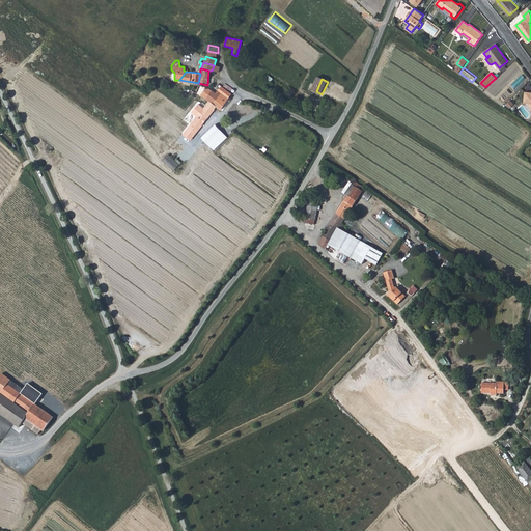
[(200,96),(206,99),(210,102),(214,104),(218,99),(219,100),(222,95),(228,99),(231,94),(221,86),(216,94),(210,90),(205,89),(200,96)]
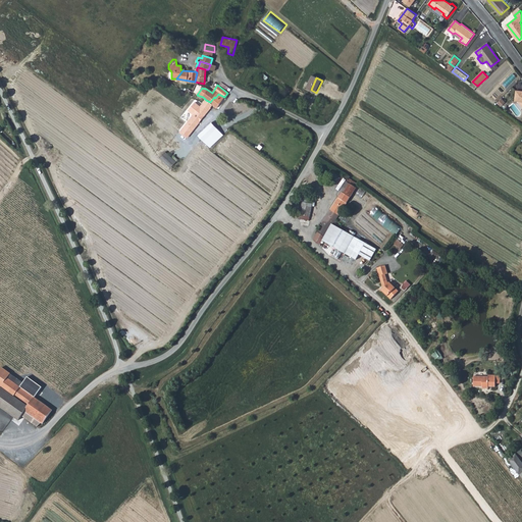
[(224,98),(224,97),(218,94),(215,98),(214,97),(210,102),(206,100),(199,109),(197,110),(196,109),(192,114),(194,115),(183,129),(181,128),(180,131),(181,132),(179,135),(181,136),(183,135),(187,138),(212,105),(217,108),(224,98)]
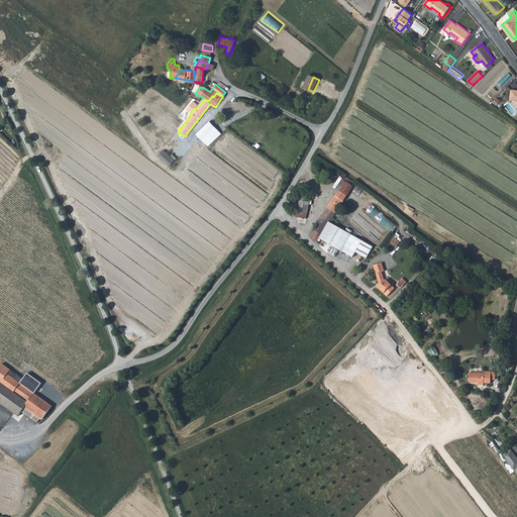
[(205,134),(212,141),(220,133),(214,126),(205,134)]
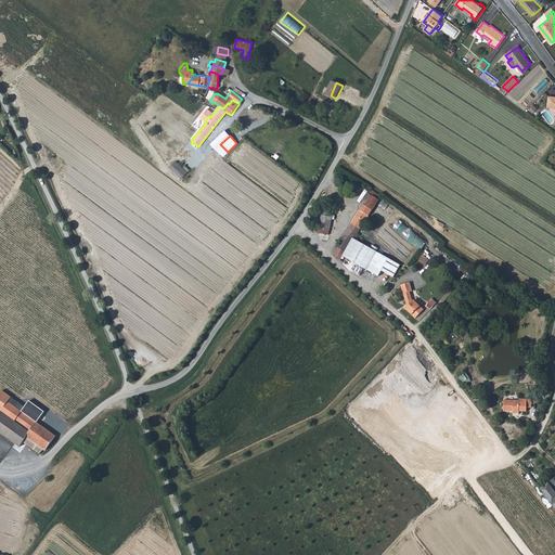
[(170,166),(179,178),(180,179),(185,173),(176,162),(170,166)]
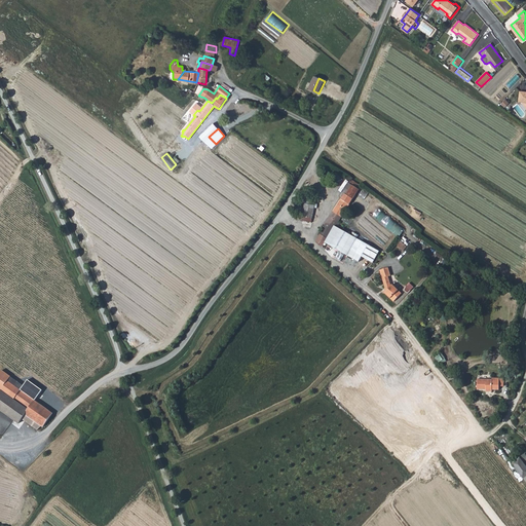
[(341,216),(361,185),(351,179),(344,190),(341,188),(339,191),(342,193),(340,195),(342,197),(337,204),(330,218),(316,240),(324,246),(326,241),(333,227),(335,228),(336,226),(342,216),(341,216)]
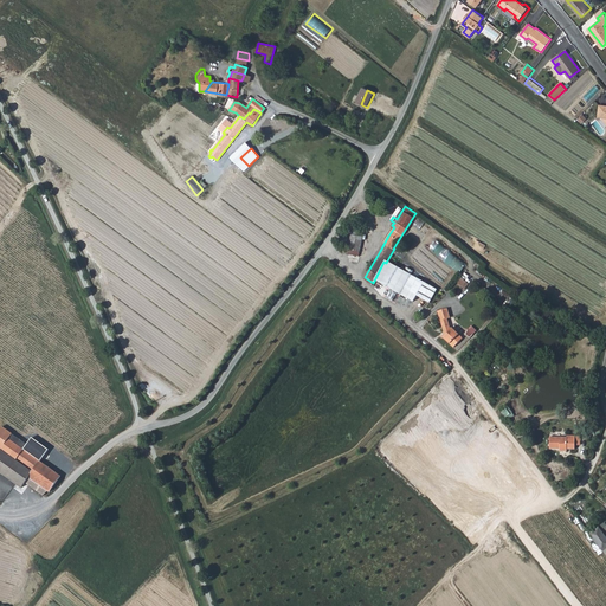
[(447,250),(443,256),(446,258),(444,262),(462,272),(468,263),(447,250)]
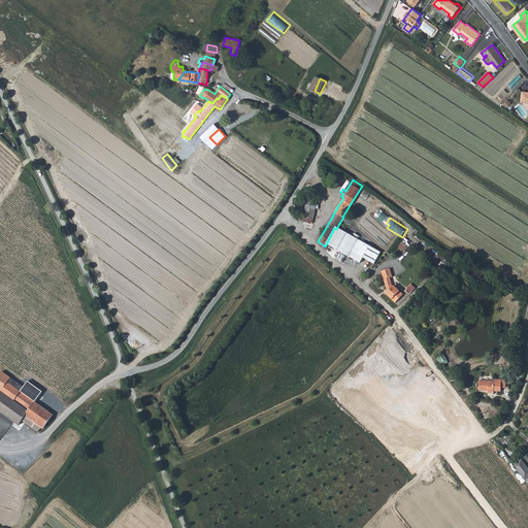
[(334,228),(327,242),(330,244),(348,256),(358,239),(337,227),(336,229),(334,228)]
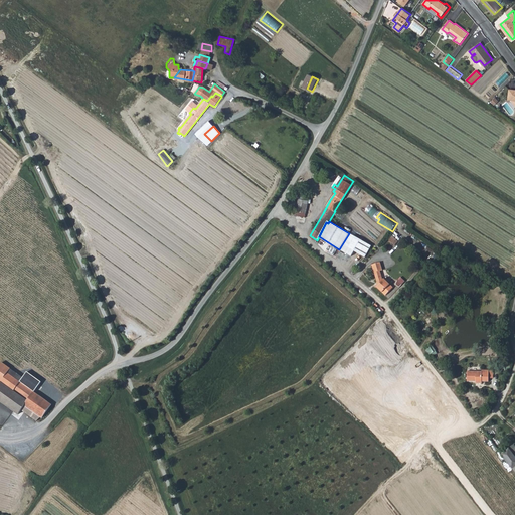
[(370,247),(349,233),(339,249),(350,256),(353,251),(364,259),(370,247)]
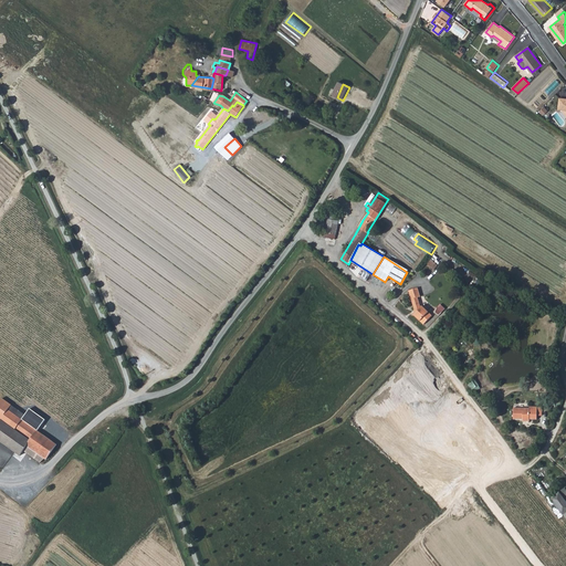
[(428,264),(436,269),(439,264),(431,260),(428,264)]
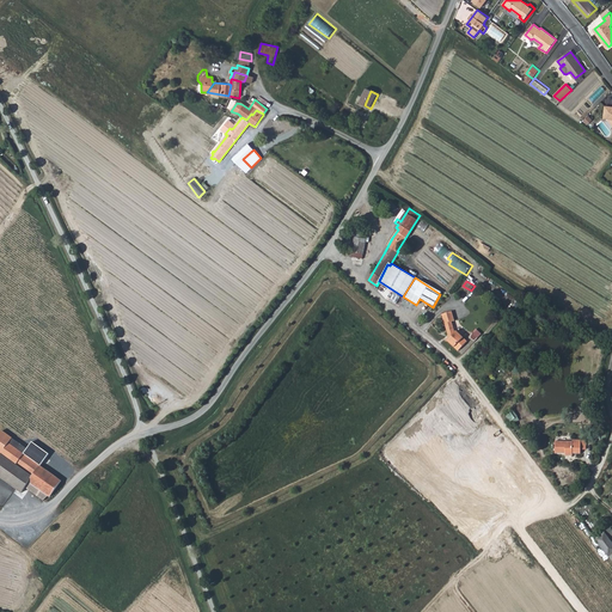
[(484,300),(479,306),(491,314),(495,308),(484,300)]
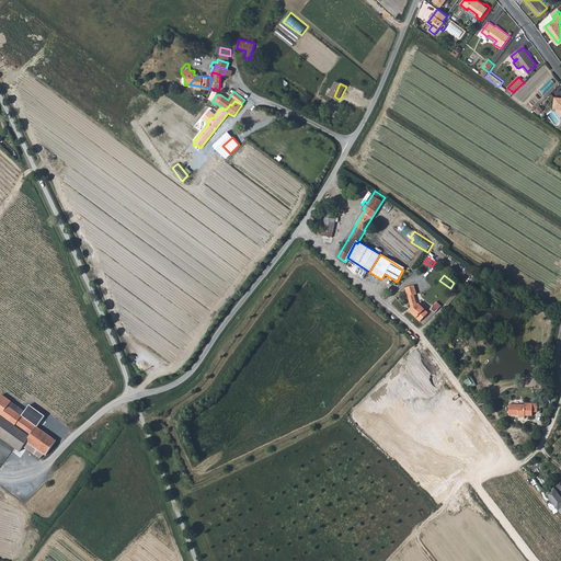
[(411,312),(421,322),(430,313),(420,304),(418,306),(414,295),(418,295),(414,286),(405,288),(413,310),(411,312)]
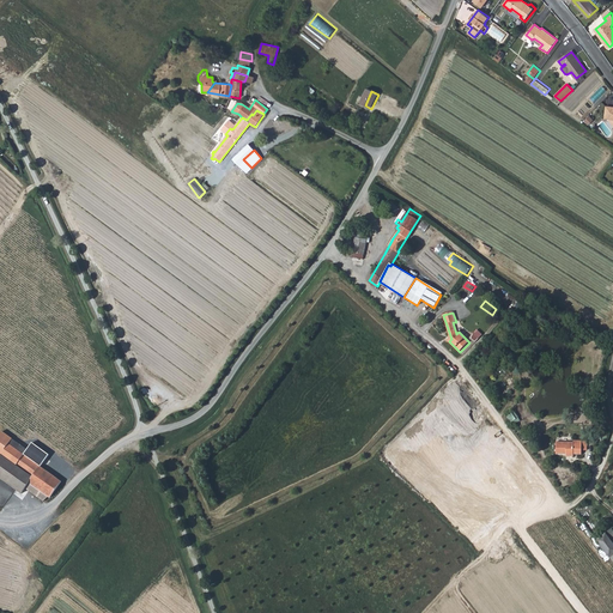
[(478,343),(484,334),(478,329),(472,338),(478,343)]
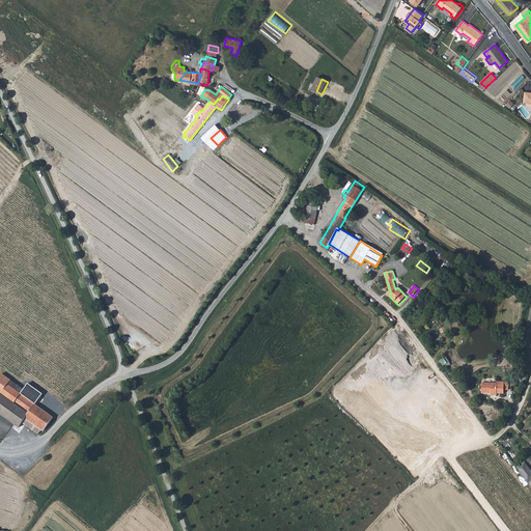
[(445,367),(450,363),(446,357),(441,361),(445,367)]
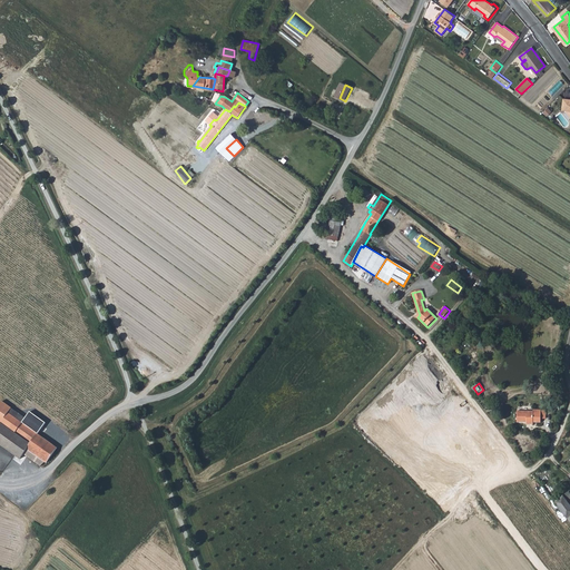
[(1,400),(0,402),(0,420),(0,421),(0,443),(20,458),(23,453),(40,465),(43,460),(46,461),(57,446),(39,434),(47,423),(31,411),(27,418),(1,400)]
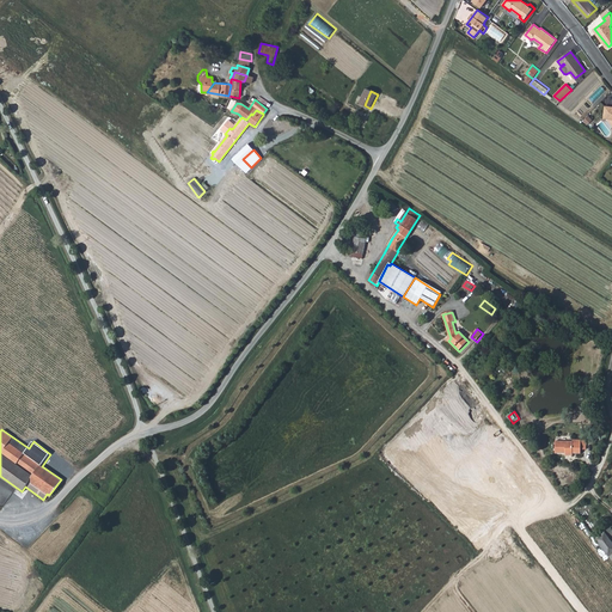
[(580,452),(580,448),(580,438),(570,438),(570,440),(555,440),(555,452),(564,452),(564,454),(571,454),(571,452),(580,452)]
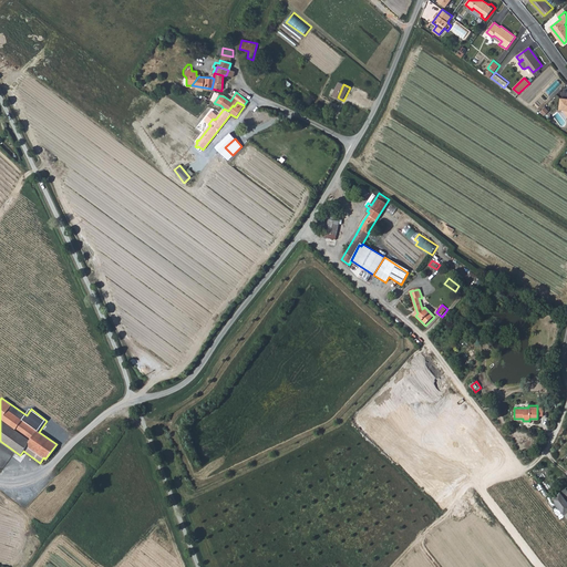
[(54,490),(61,482),(53,475),(47,483),(54,490)]
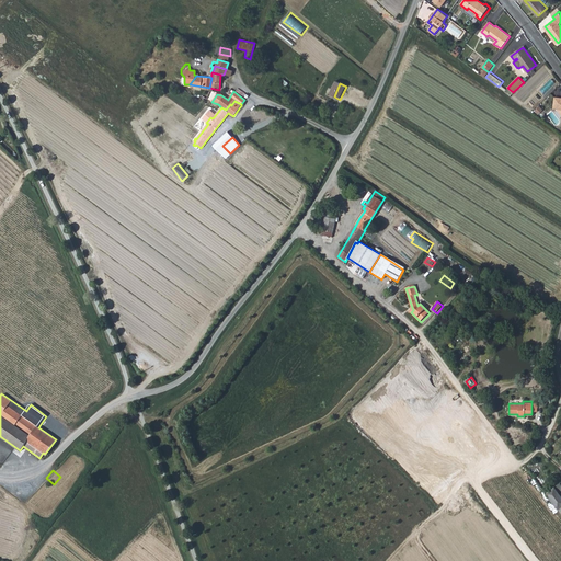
[(556,512),(558,510),(560,506),(560,495),(553,488),(546,493),(546,494),(556,507),(553,510),(556,512)]
